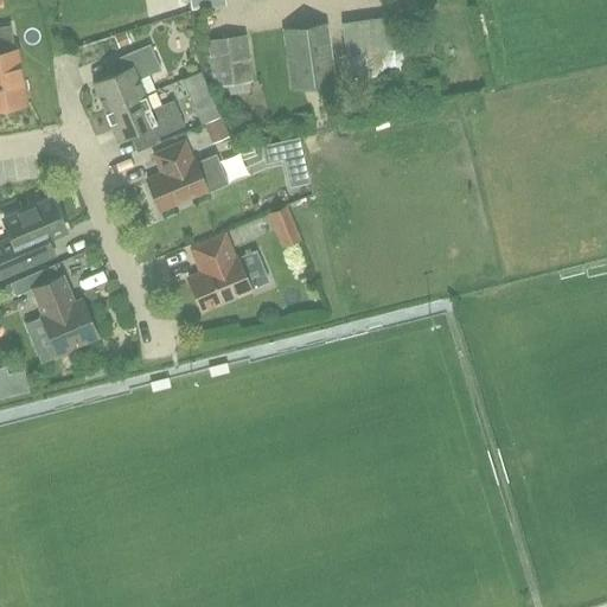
[(345,27),(353,84),(408,77),(401,20),(345,27)]
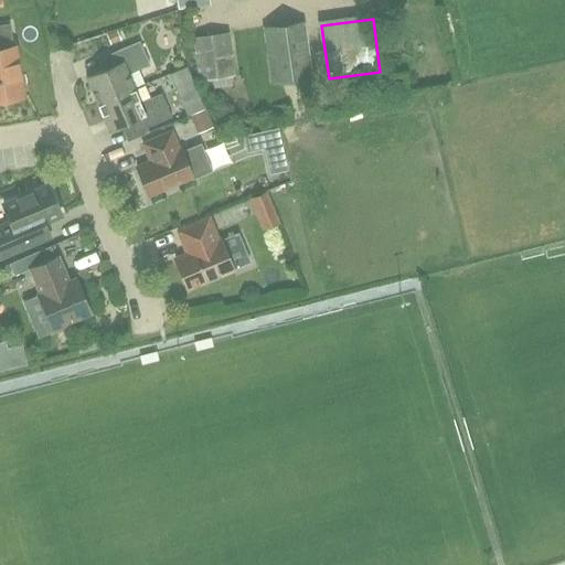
[(280,86),(319,80),(309,22),(269,30),(280,86)]
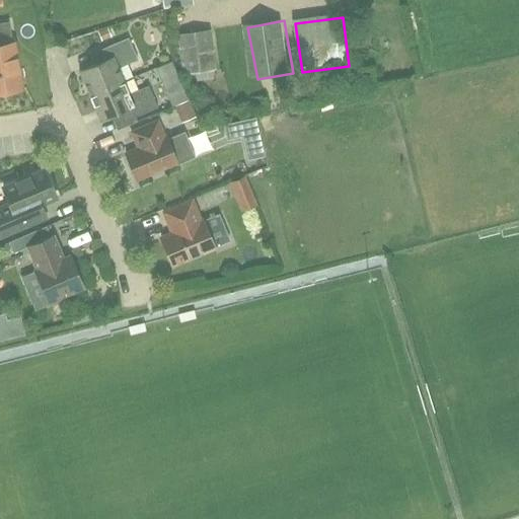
[(0,93),(23,90),(12,24),(0,26),(0,93)]
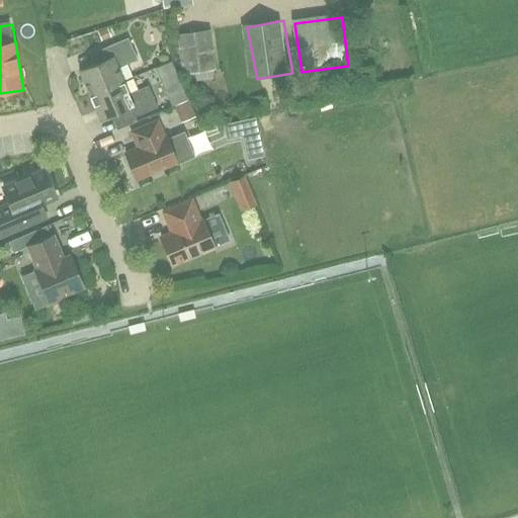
[(182,75),(217,70),(210,29),(176,34),(182,75)]
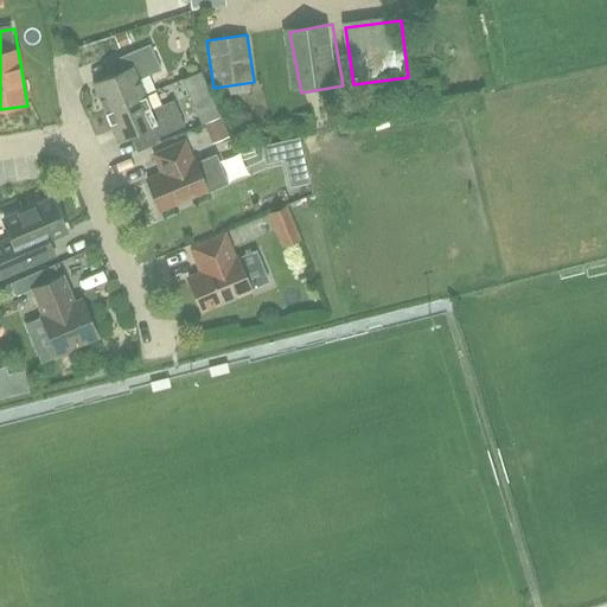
[(107,114),(147,96),(140,80),(161,71),(151,45),(125,56),(131,70),(95,84),(107,114)]
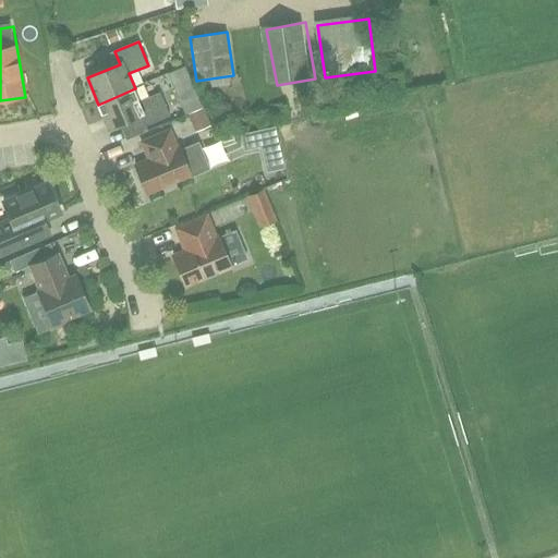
[(197,97),(184,65),(168,73),(181,104),(197,97)]
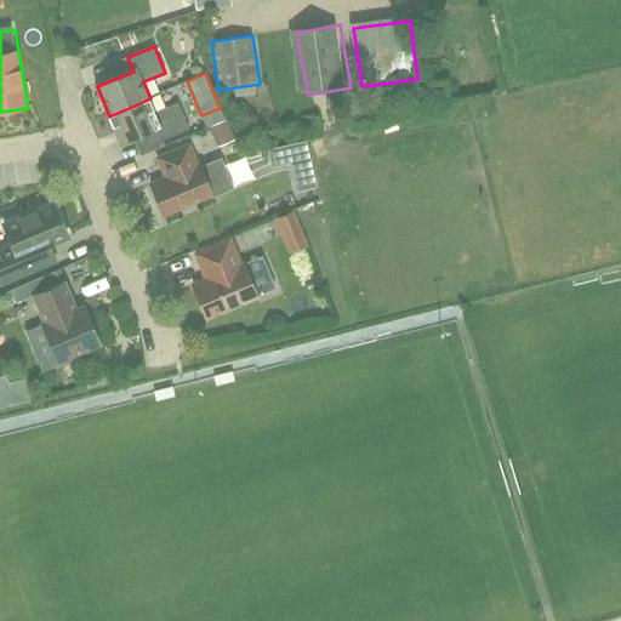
[(151,98),(109,117),(121,144),(158,130),(163,143),(189,131),(177,103),(155,112),(151,98)]
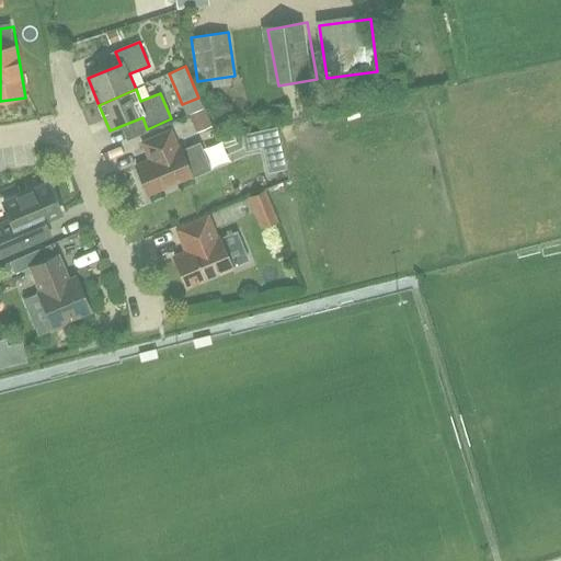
[(279,144),(276,127),(242,135),(245,150),(262,147),(279,144)]
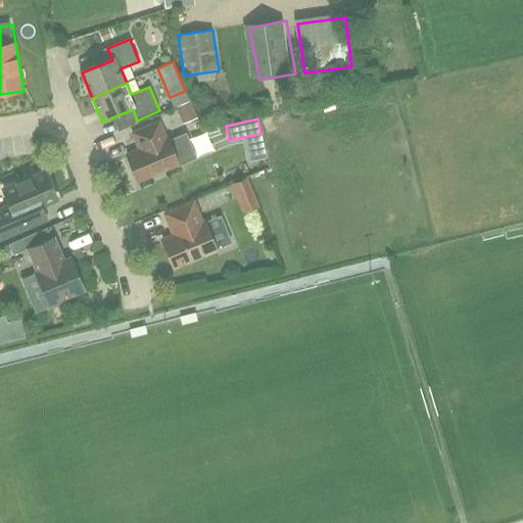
[(185,133),(169,140),(167,141),(159,125),(135,135),(142,151),(128,157),(139,183),(180,165),(196,158),(185,133)]
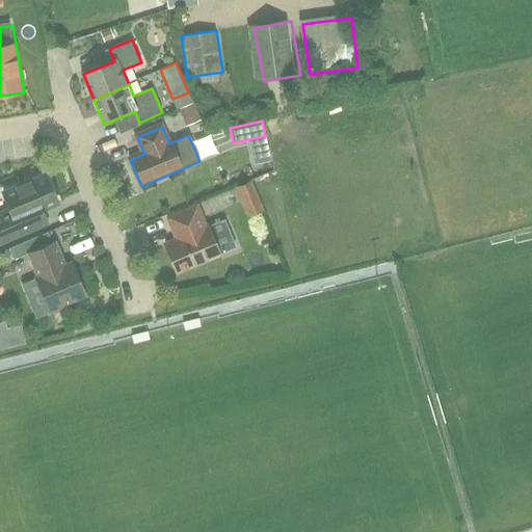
[(223,152),(231,169),(247,163),(240,144),(223,152)]
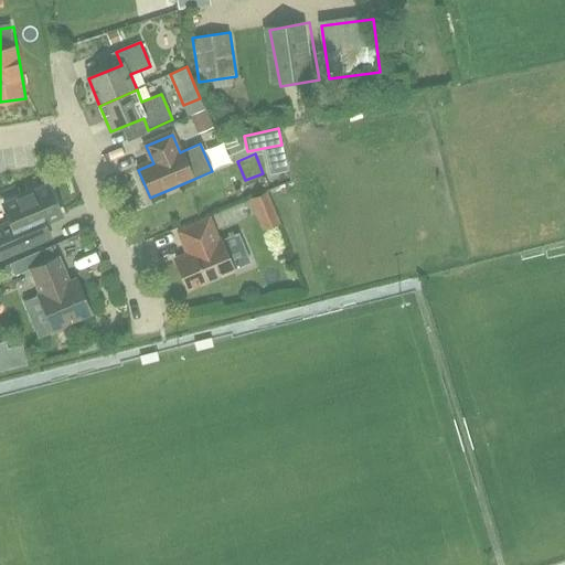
[(0,258),(1,258),(51,238),(45,224),(62,216),(50,188),(4,205),(12,224),(0,228),(0,258)]
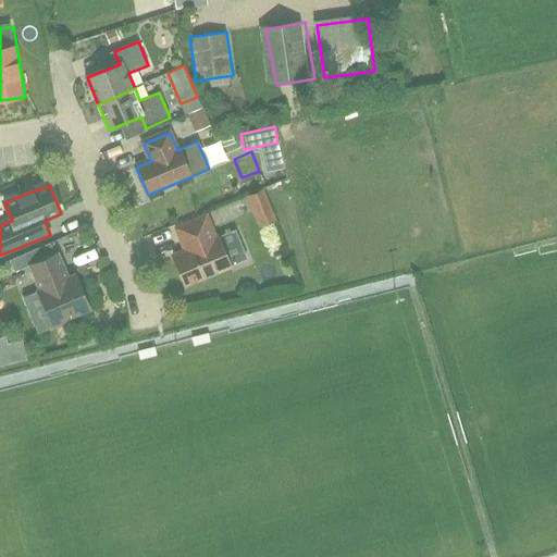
[(263,194),(250,199),(261,227),(275,222),(263,194)]
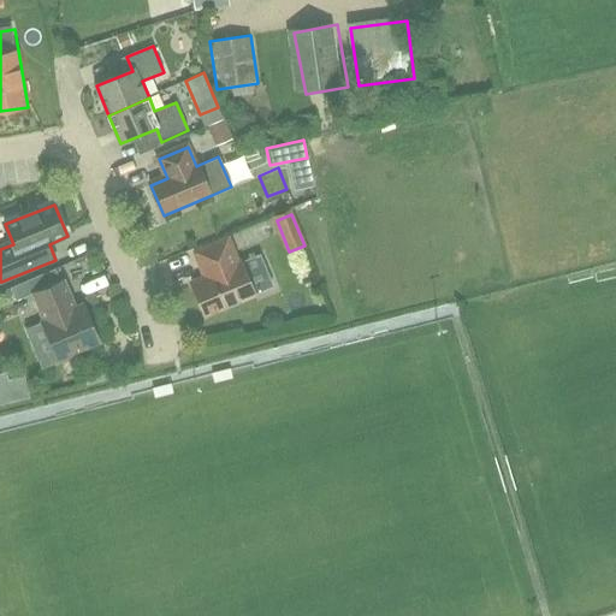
[(229,241),(196,255),(206,279),(193,285),(206,318),(255,297),(242,265),(240,266),(229,241)]
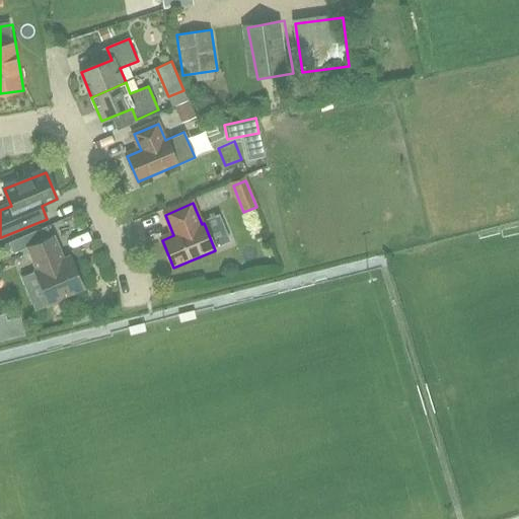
[(65,296),(83,288),(71,258),(64,262),(54,238),(28,248),(39,272),(36,273),(51,307),(67,300),(65,296)]
